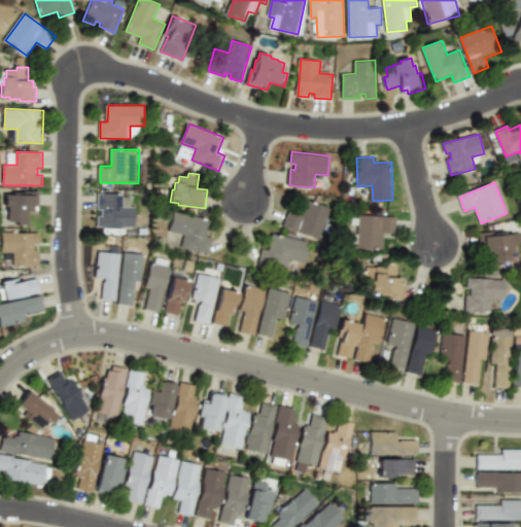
[(6,195),(7,206),(9,206),(9,215),(9,221),(20,221),(20,225),(32,225),(32,211),(37,211),(37,208),(42,208),(42,191),(27,190),(27,192),(15,192),(14,195),(6,195)]
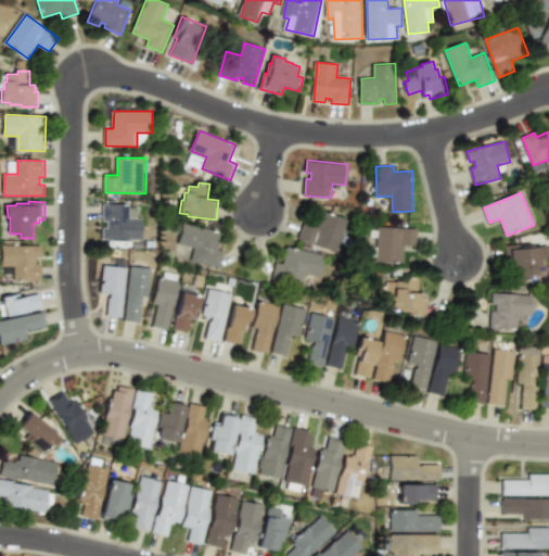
[(104,203),(132,203),(131,218),(143,218),(143,239),(105,238),(105,227),(109,227),(109,222),(104,222),(104,203)]
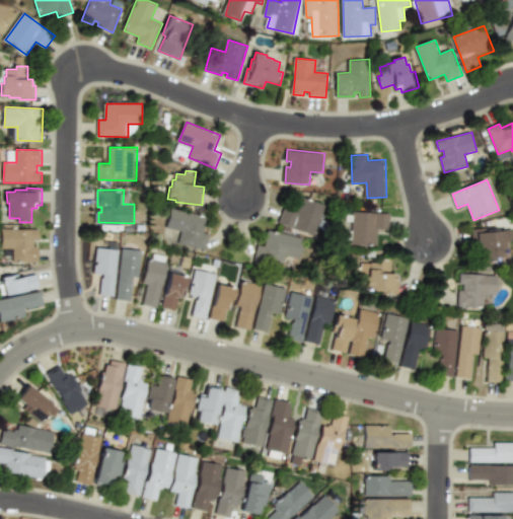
[(279,223),(286,207),(297,211),(302,197),(326,207),(314,236),(279,223)]
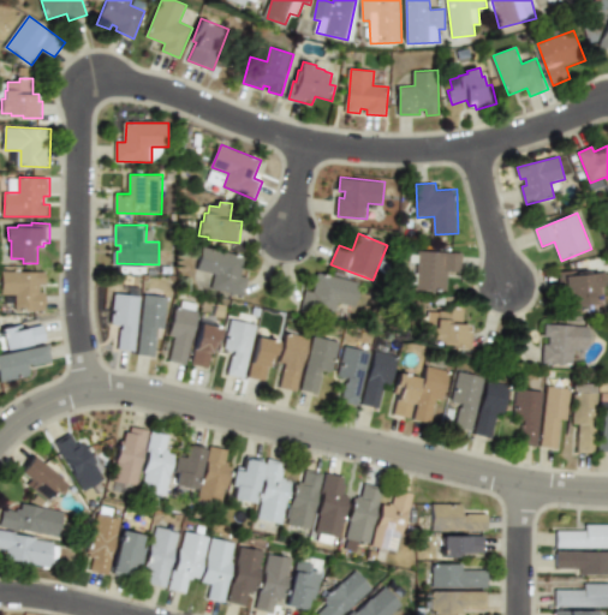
[(198,270),(204,245),(249,255),(243,276),(250,278),(245,296),(213,288),(216,274),(198,270)]
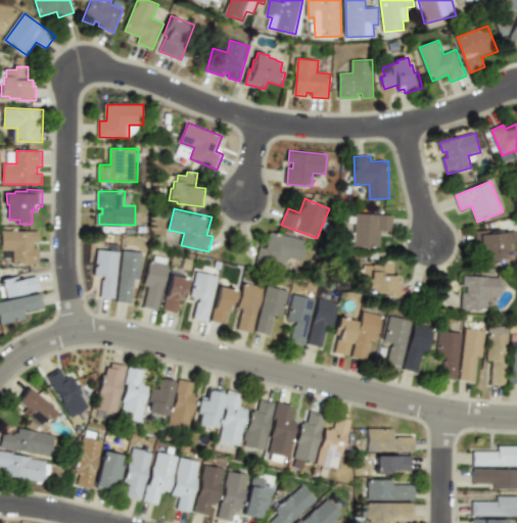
[(357,212),(395,215),(394,231),(383,231),(382,247),(356,246),(357,212)]
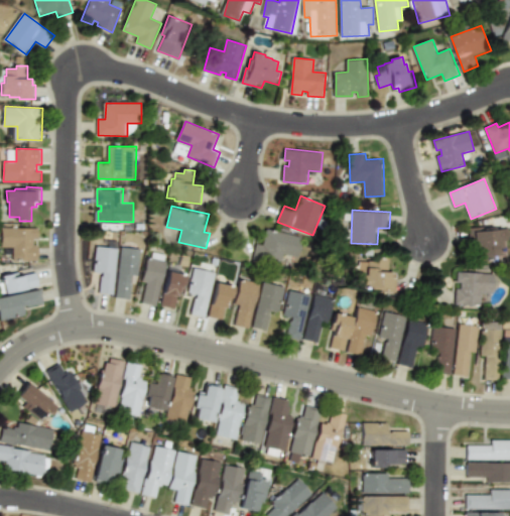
[(469,227),(485,226),(485,229),(509,227),(509,240),(503,241),(504,248),(502,248),(503,255),(495,255),(495,259),(480,260),(479,248),(476,248),(475,240),(470,240),(469,227)]
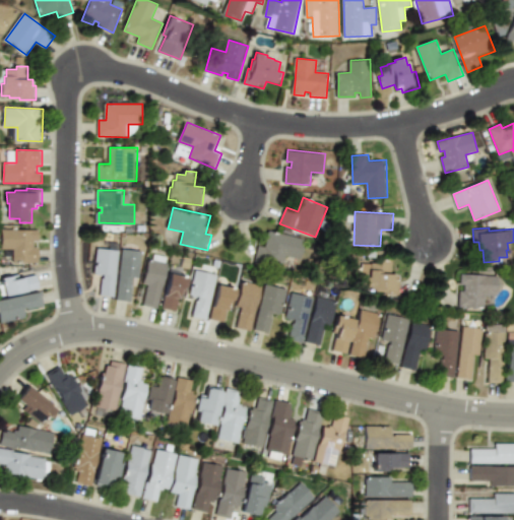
[(3,229),(41,230),(41,241),(36,240),(36,247),(42,247),(41,263),(14,262),(14,250),(2,249),(3,229)]
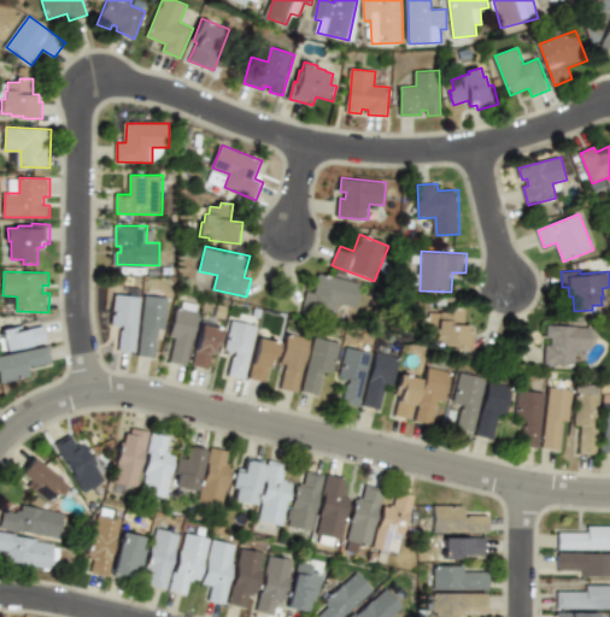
[(304,307),(308,291),(316,293),(321,274),(364,285),(358,307),(340,303),(336,316),(304,307)]
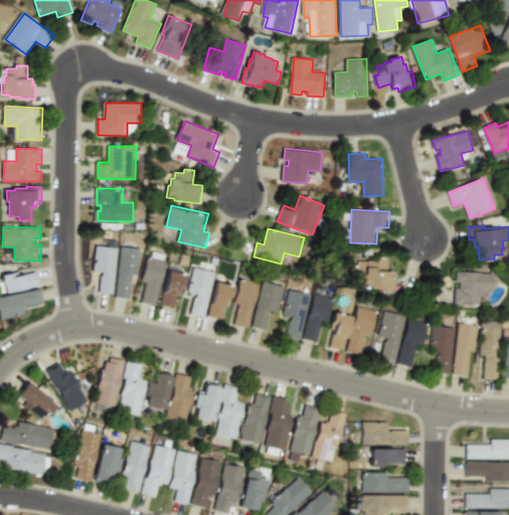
[(98,245),(120,247),(114,294),(101,292),(103,275),(104,275),(104,272),(103,271),(102,273),(98,273),(97,271),(95,271),(98,245)]
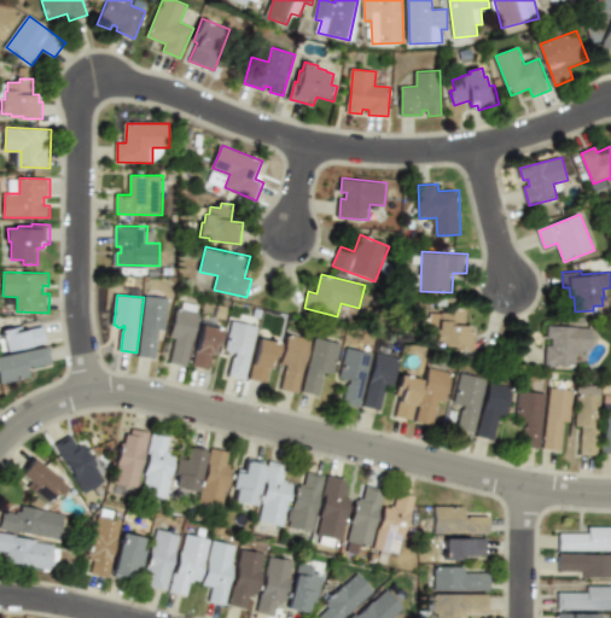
[(147,296),(170,298),(167,330),(161,330),(158,359),(140,356),(147,296)]
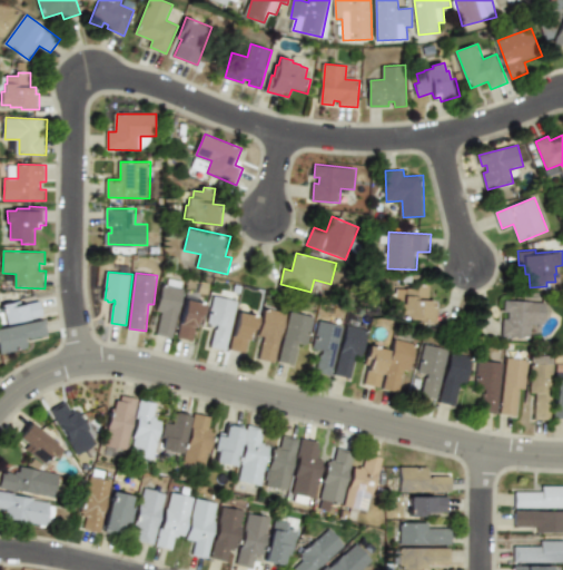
[(165,284),(185,290),(174,337),(159,334),(164,313),(158,311),(165,284)]
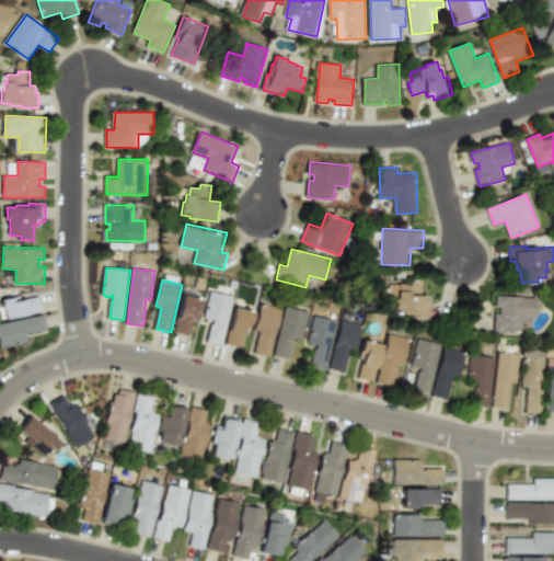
[(431,318),(416,317),(416,316),(413,316),(413,315),(405,313),(404,311),(395,311),(396,298),(399,298),(400,290),(402,292),(402,283),(412,283),(412,279),(425,279),(424,295),(433,296),(431,318)]
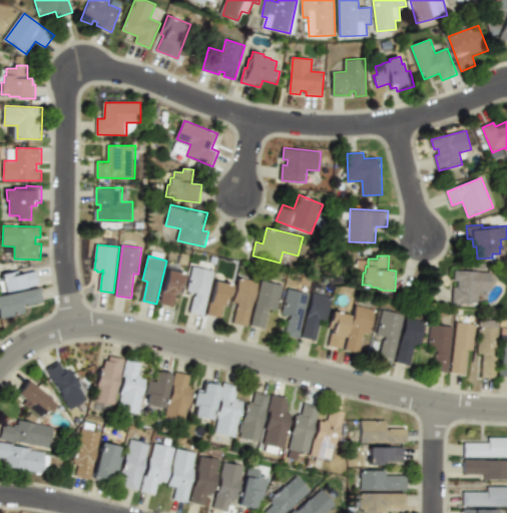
[(194,266),(215,272),(204,316),(191,312),(195,296),(196,296),(197,293),(196,292),(194,294),(191,293),(190,291),(188,290),(194,266)]
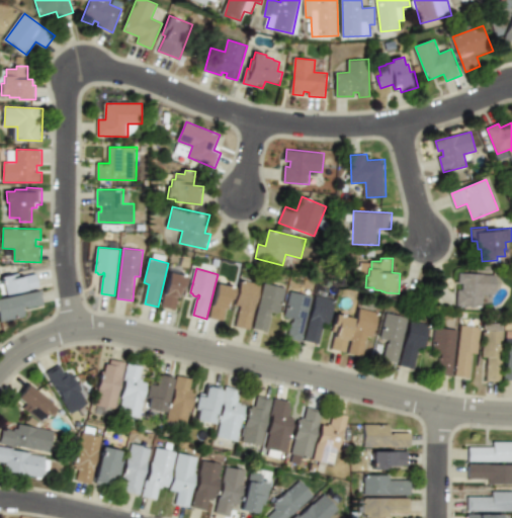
[(171,272),(189,276),(185,293),(181,292),(177,311),(162,307),(171,272)]
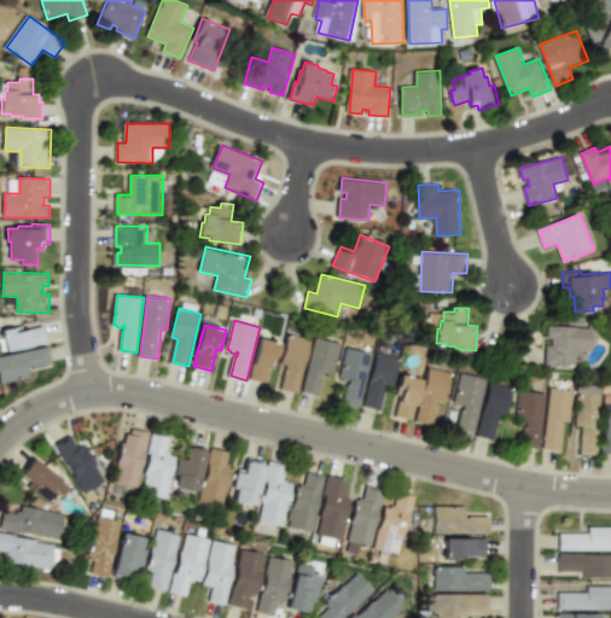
[(550,325),(593,327),(592,353),(580,351),(579,366),(547,363),(550,345),(553,345),(554,339),(548,339),(550,325)]
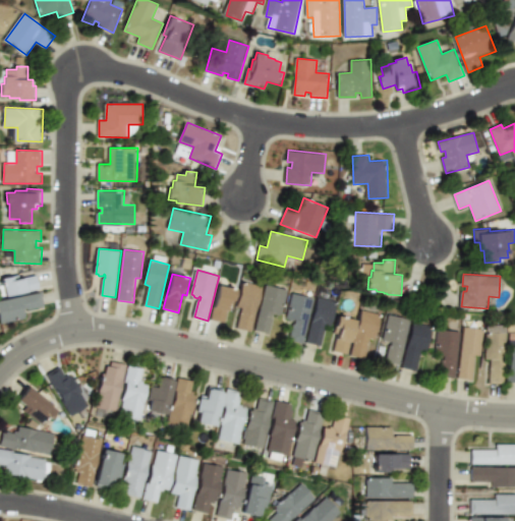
[(2,278),(20,275),(21,279),(39,275),(42,290),(6,297),(2,278)]
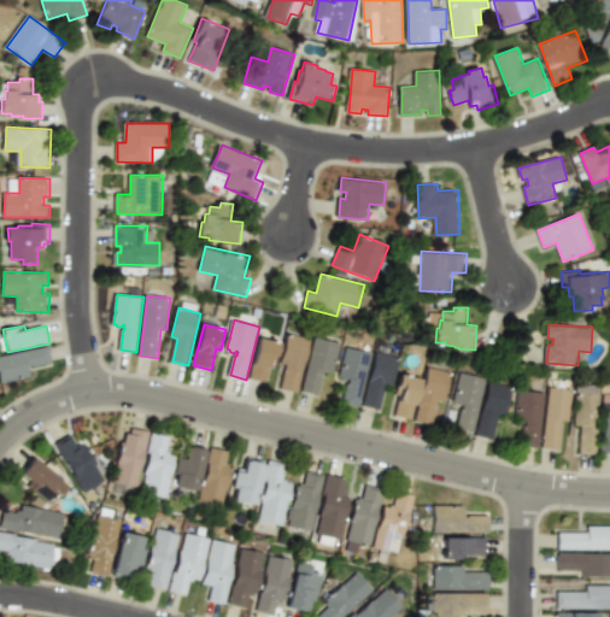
[(289,334),(311,339),(298,393),(282,389),(288,364),(282,363),(289,334)]
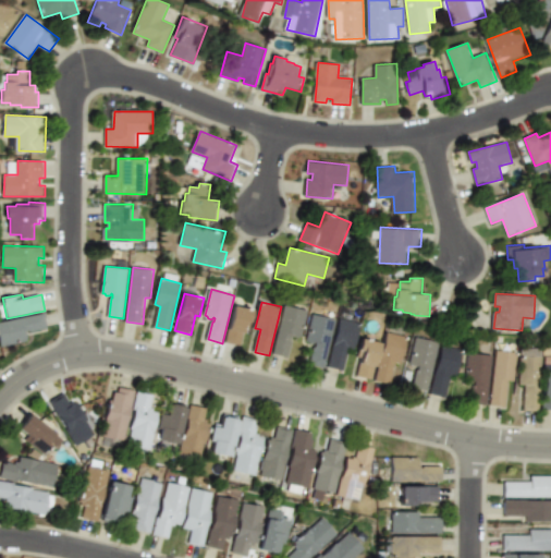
[(235,304),(254,310),(249,328),(246,328),(241,347),(225,343),(235,304)]
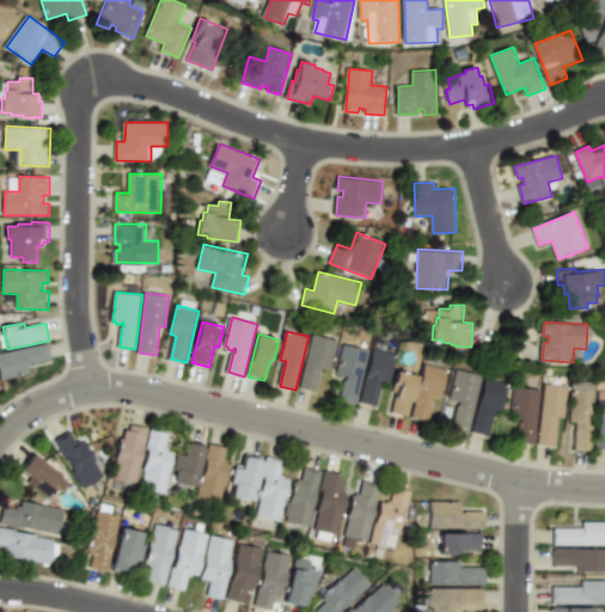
[(313,334),(340,340),(332,369),(330,369),(328,371),(325,369),(323,368),(322,367),(321,369),(323,372),(318,392),(300,389),(313,334)]
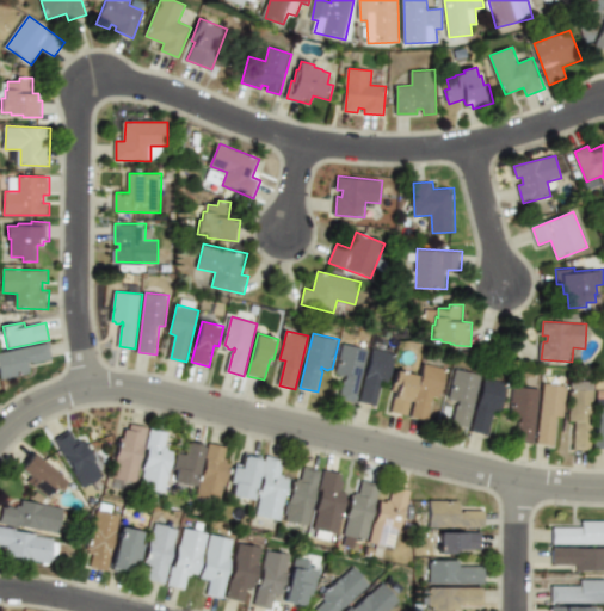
[(2,380),(0,369),(0,353),(50,343),(54,359),(34,363),(34,362),(29,363),(29,364),(31,365),(32,369),(31,371),(31,374),(2,380)]
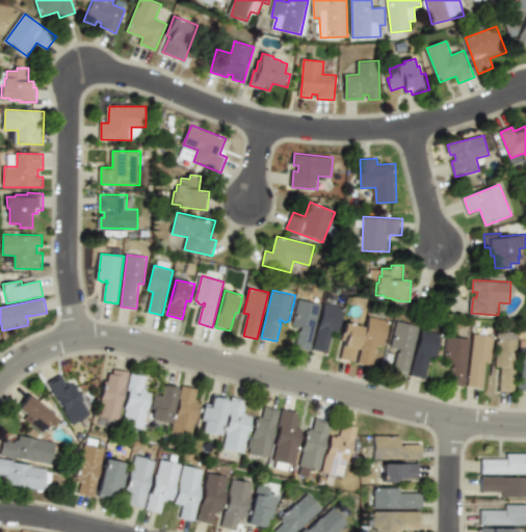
[(299,299),(321,304),(310,350),(296,347),(300,330),(301,330),(303,326),(301,326),(300,327),(296,326),(295,324),(293,324),(299,299)]
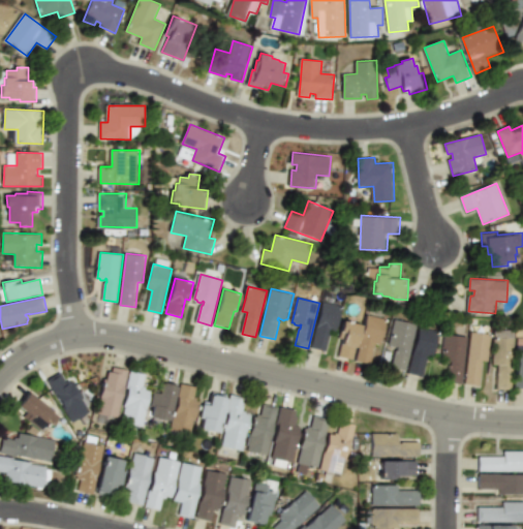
[(322,301),(343,306),(337,332),(332,331),(327,350),(311,346),(322,301)]
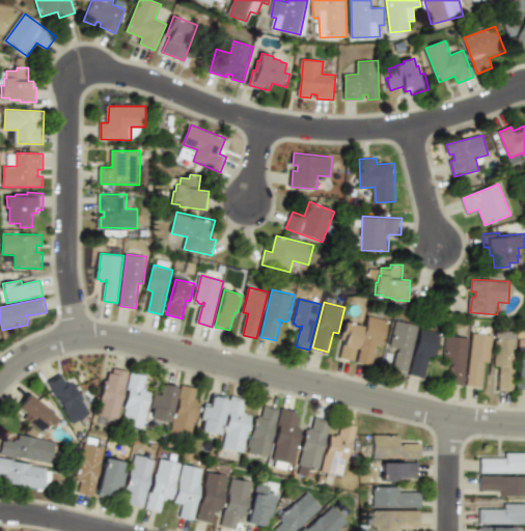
[(370,316),(389,320),(383,345),(379,344),(374,365),(360,362),(370,316)]
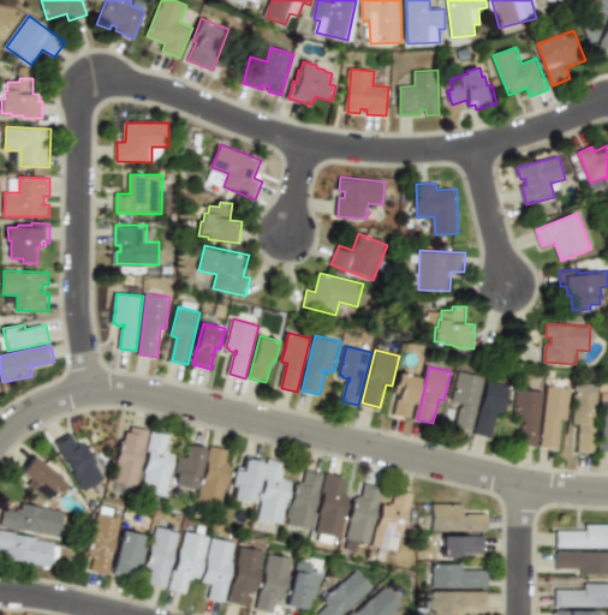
[(460,371),(486,377),(474,430),(457,427),(462,407),(463,407),(464,402),(463,402),(462,404),(457,402),(456,400),(454,400),(460,371)]
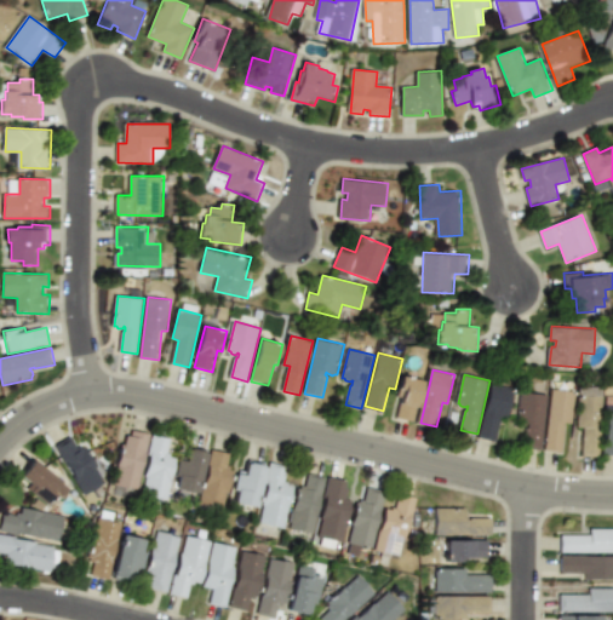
[(404,375),(425,380),(416,422),(399,418),(404,397),(399,397),(404,375)]
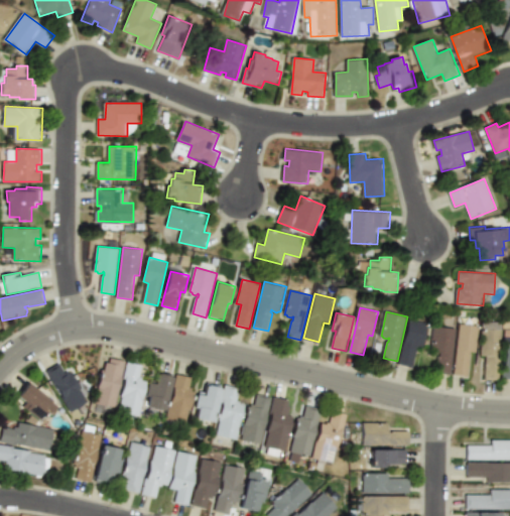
[(410,319),(428,324),(422,352),(418,351),(414,367),(399,364),(410,319)]
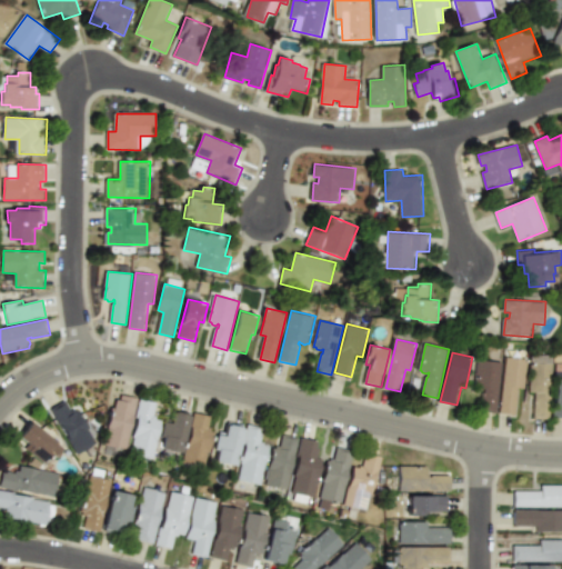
[(507,356),(529,359),(525,388),(520,387),(517,416),(500,413),(507,356)]
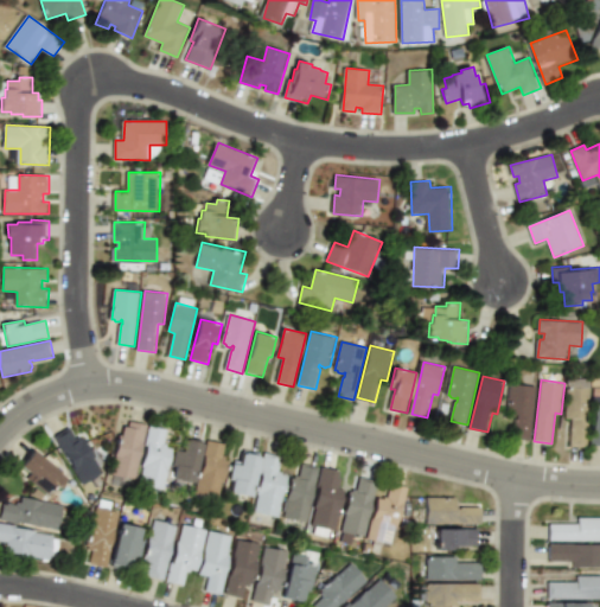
[(512,384),(537,387),(531,441),(515,439),(517,419),(518,419),(519,414),(518,414),(516,416),(512,415),(510,413),(509,413),(512,384)]
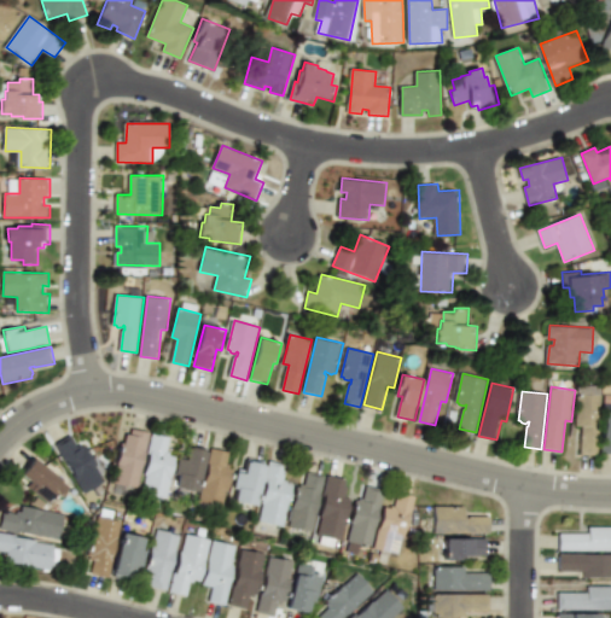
[(580,394),(603,395),(600,456),(583,455),(585,427),(577,426),(580,394)]
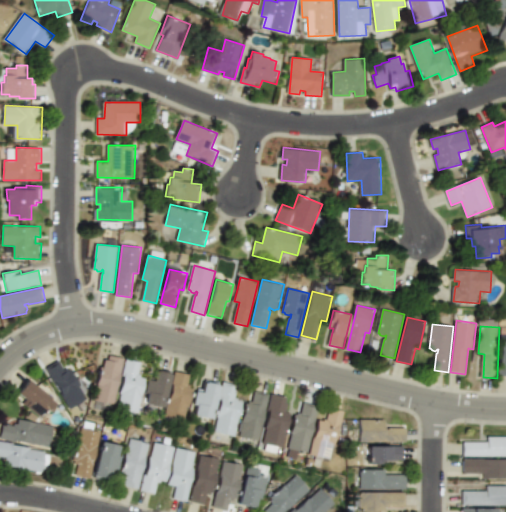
[(107,360),(105,367),(103,366),(98,385),(99,385),(96,400),(105,402),(105,400),(115,403),(125,358),(112,355),(110,361),(107,360)]
